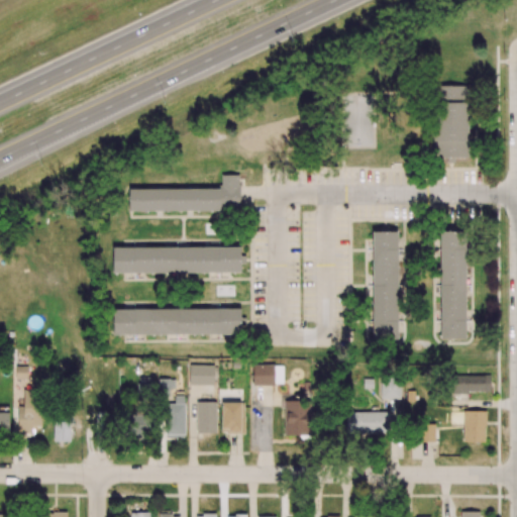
[(469,159),(469,86),(433,86),(433,158),(446,158),(446,163),(454,163),(454,158),(469,159)]
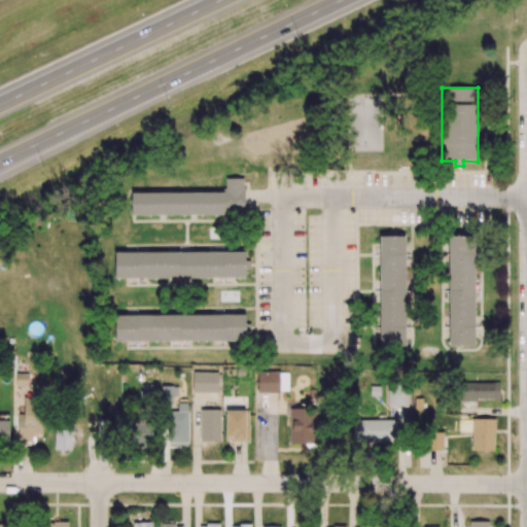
[(132,215),(245,213),(244,178),(224,178),(224,191),(131,194),(132,215)]
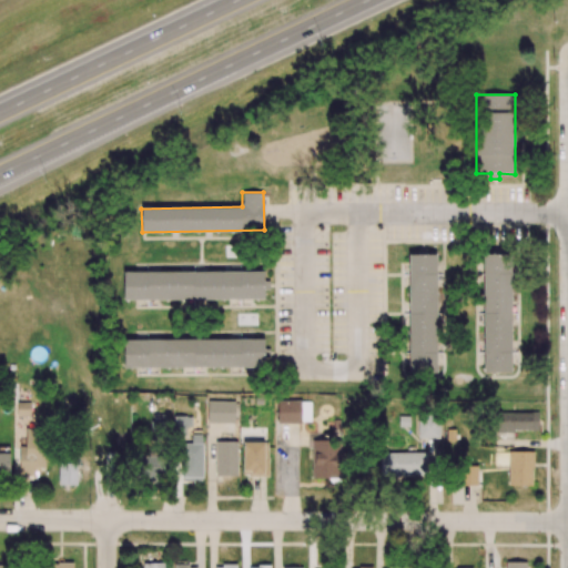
[(408,254),(408,372),(437,372),(436,254),(408,254)]
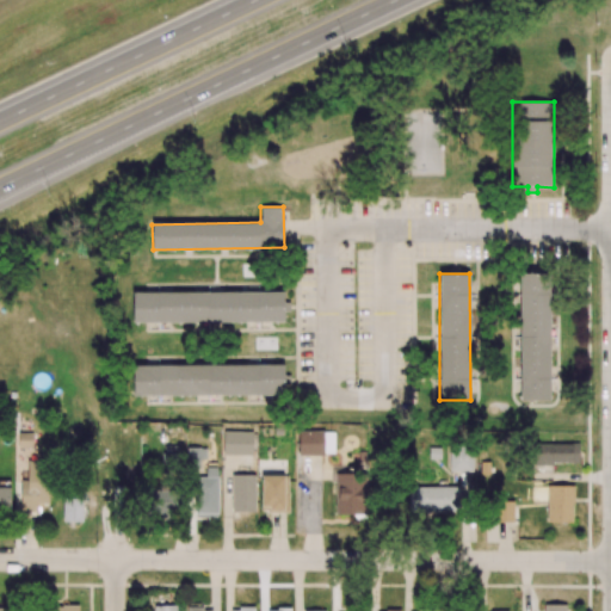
[(550,400),(549,273),(519,273),(520,401),(550,400)]
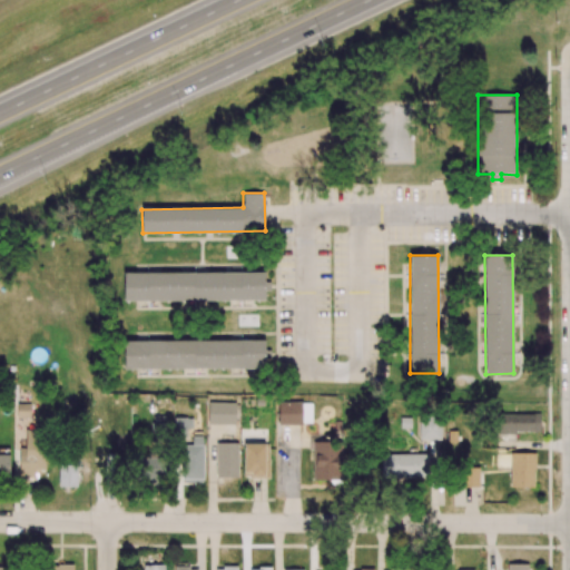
[(124,273),(124,302),(265,301),(265,291),(271,291),(269,283),(265,283),(264,272),(124,273)]
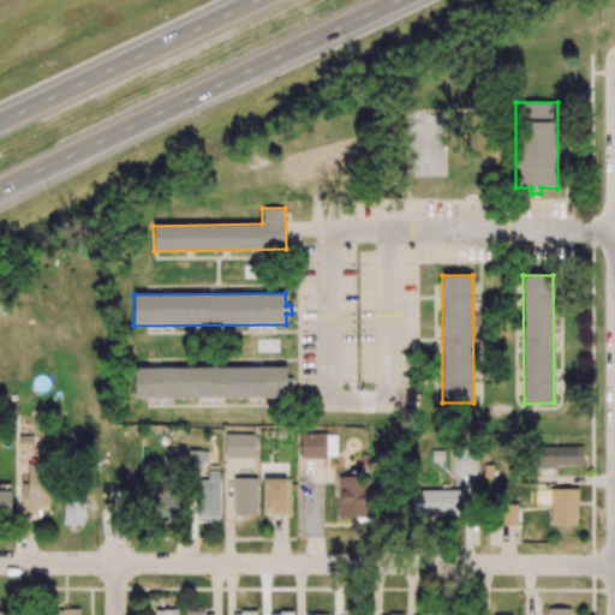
[(133,369),(135,399),(290,398),(290,377),(286,377),(286,366),(133,369)]
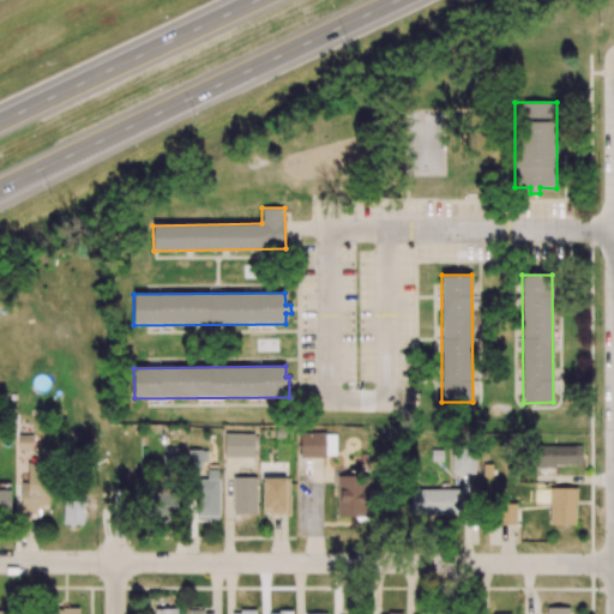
[(300,457),(336,457),(336,434),(300,433),(300,457)]
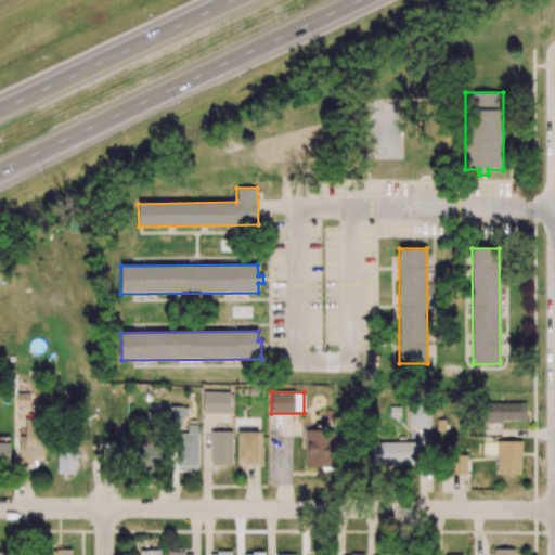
[(203,413),(230,413),(230,392),(203,392),(203,413)]
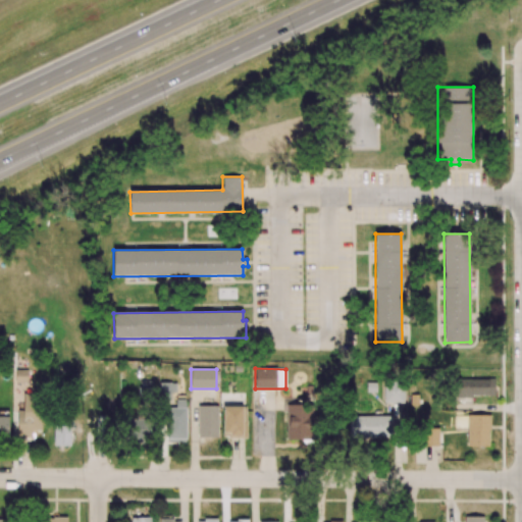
[(457,397),(494,397),(494,379),(457,379),(457,397)]
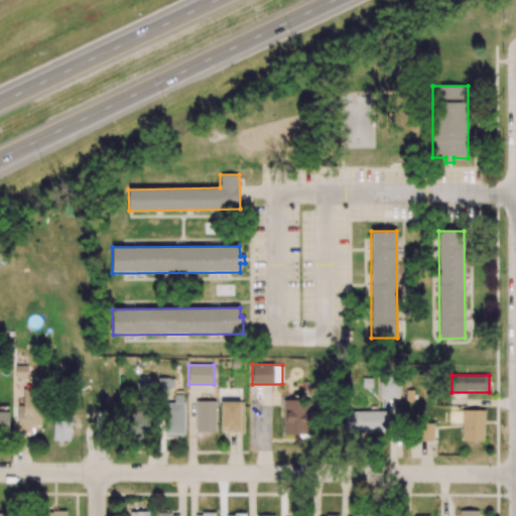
[(173,378),(158,379),(158,391),(174,391),(173,378)]
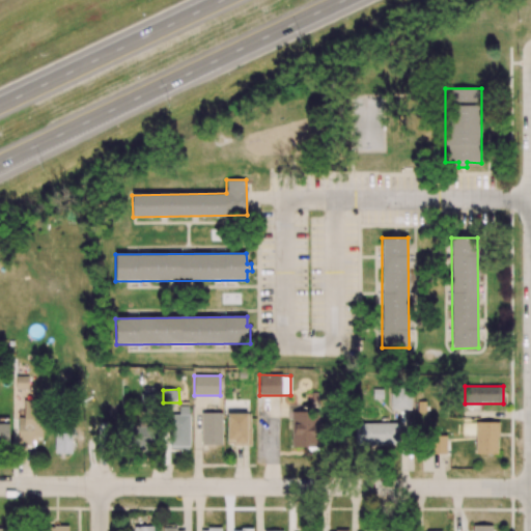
[(390,410),(412,410),(412,389),(391,389),(390,410)]
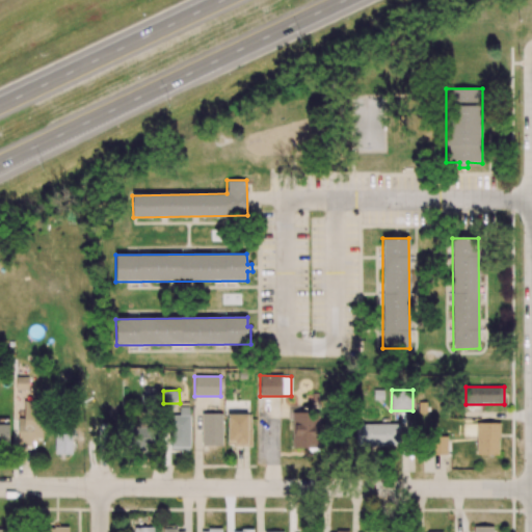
[(18,419),(19,446),(32,446),(32,439),(43,437),(42,401),(24,401),(24,419),(18,419)]
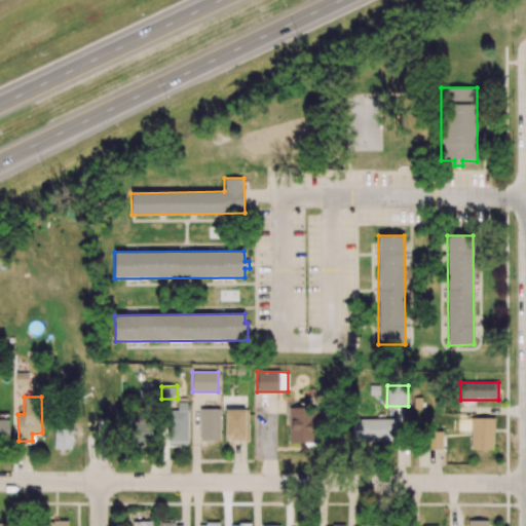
[(167,442),(187,442),(188,403),(178,403),(178,411),(168,411),(167,442)]
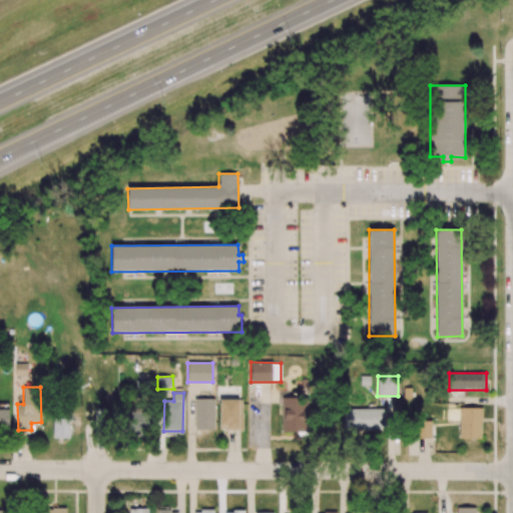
[(213,397),(194,397),(194,428),(213,428),(213,397)]
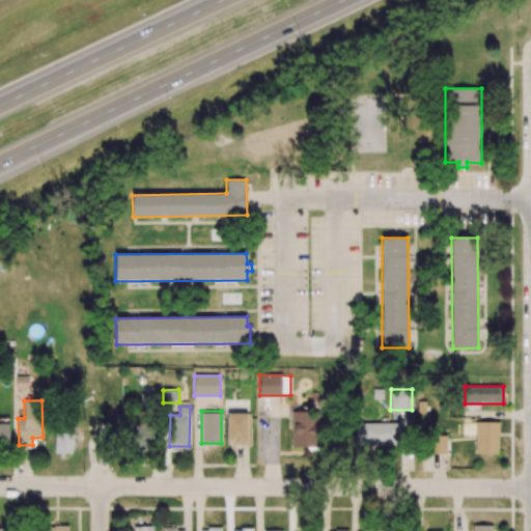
[(290,447),(315,447),(316,412),(291,412),(290,447)]
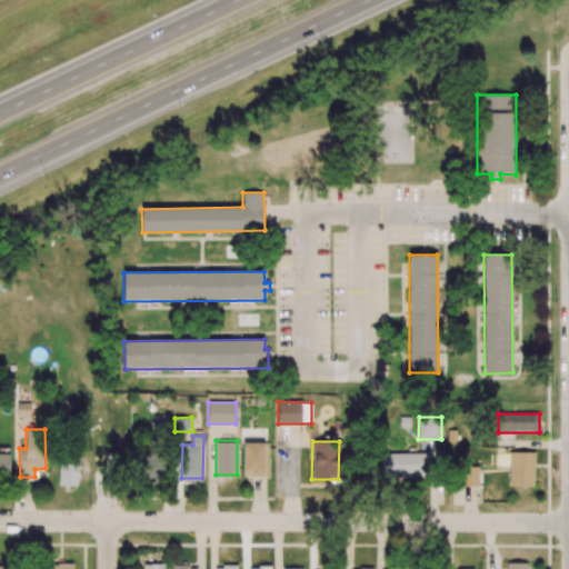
[(269,477),(269,443),(243,443),(242,477),(269,477)]
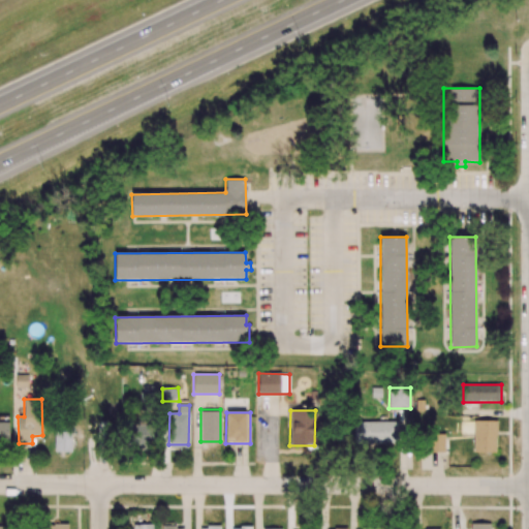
[(353,443),(397,444),(398,422),(353,421),(353,443)]
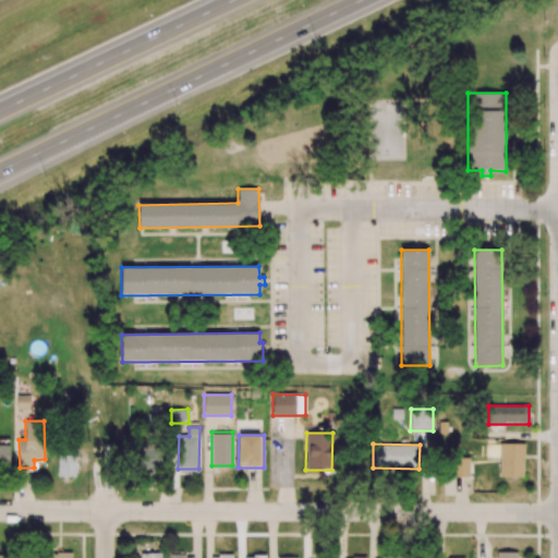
[(500,477),(523,477),(523,444),(500,444),(500,477)]
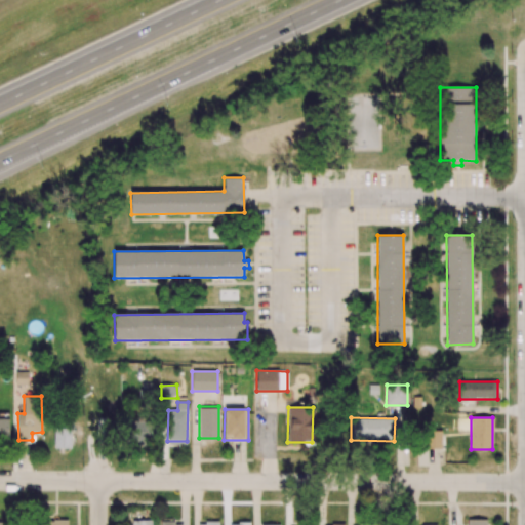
[(0,440),(8,441),(8,419),(0,418),(0,440)]
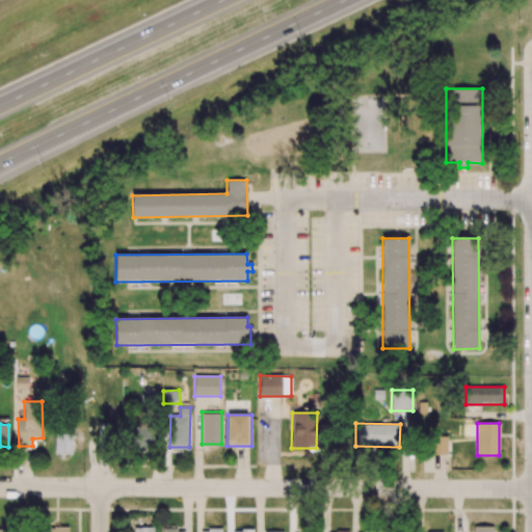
[(153,447),(153,428),(131,427),(130,446),(153,447)]
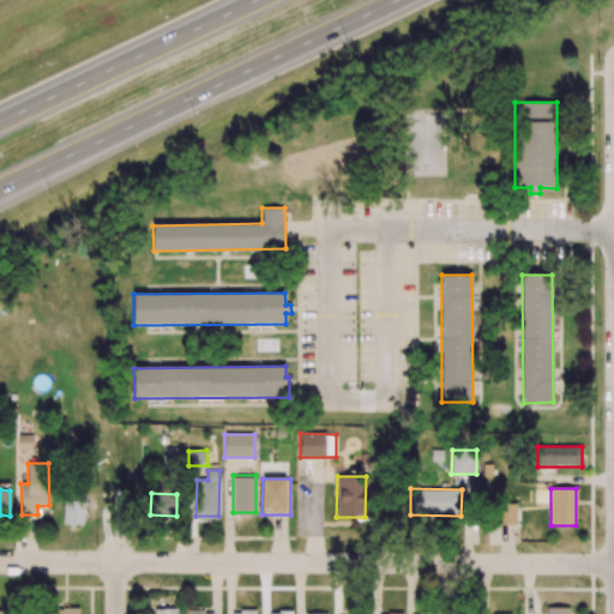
[(498,525),(517,524),(516,504),(497,504),(498,525)]
